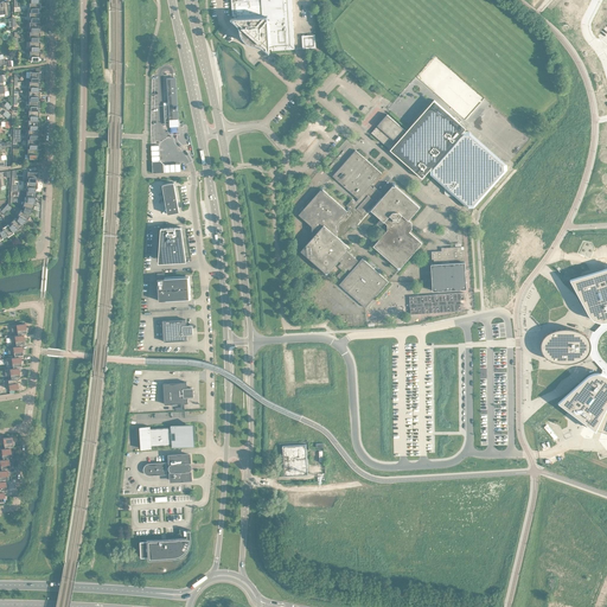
[(5,16),(10,16),(7,1),(1,2),(0,1),(0,0),(0,13),(5,13),(5,16)]
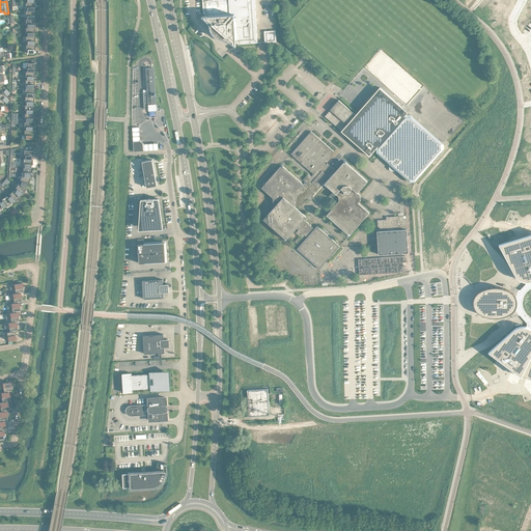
[(238,43),(238,44),(258,43),(255,0),(202,0),(203,14),(204,14),(204,16),(202,16),(205,19),(205,18),(211,22),(211,23),(212,24),(212,25),(212,26),(212,27),(212,28),(213,30),(214,31),(215,32),(215,33),(216,34),(217,35),(218,35),(219,36),(221,36),(222,36),(223,36),(223,35),(223,34),(223,33),(227,36),(227,37),(233,43),(232,43),(235,46),(235,43),(238,43)]
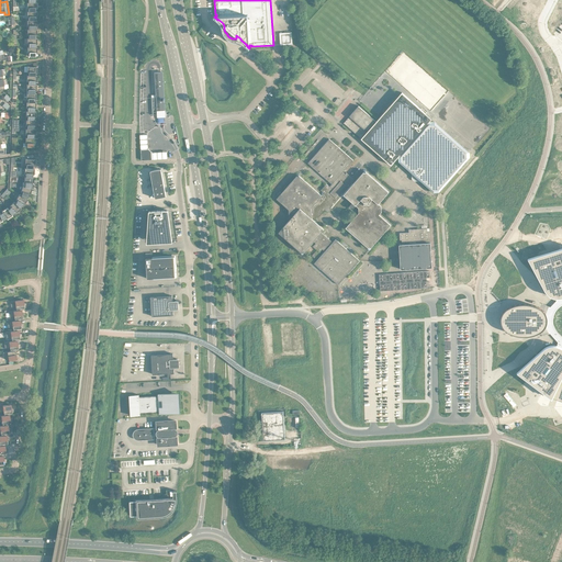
[(29,9),(29,11),(36,11),(36,9),(37,9),(37,2),(36,2),(29,2),(27,2),(27,9),(29,9)]
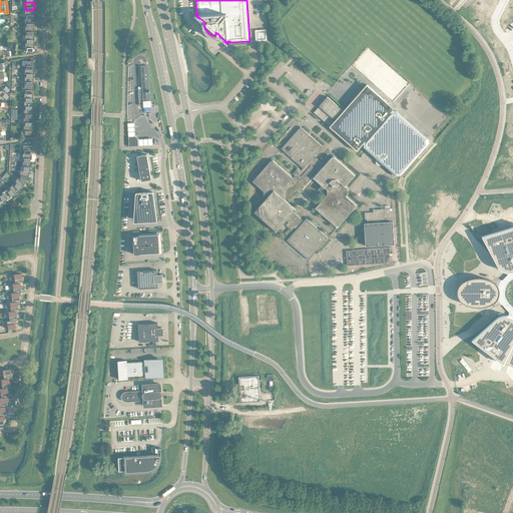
[(26,16),(26,18),(33,18),(33,16),(34,16),(34,10),(33,10),(26,10),(25,10),(25,16),(26,16)]
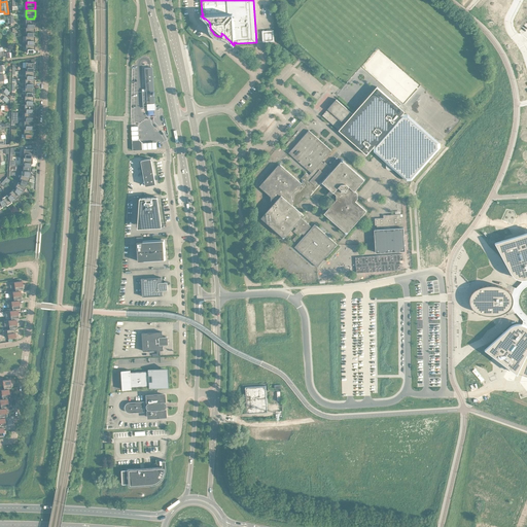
[(27,25),(27,27),(34,27),(34,25),(35,25),(35,19),(34,19),(27,19),(26,19),(26,25),(27,25)]
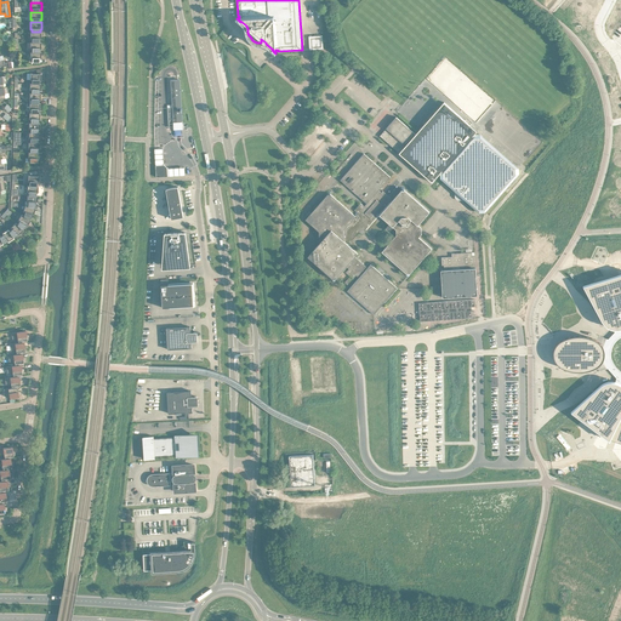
[(32,39),(32,41),(32,43),(40,43),(40,41),(40,39),(41,39),(41,32),(40,32),(32,32),(30,32),(30,39),(32,39)]
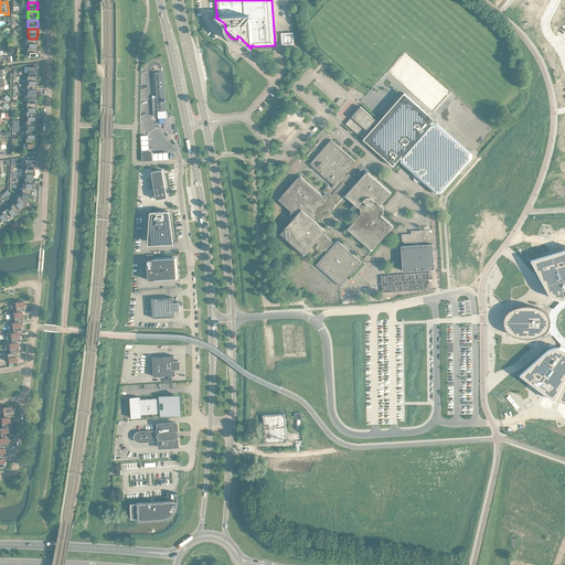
[(29,44),(29,46),(29,48),(36,48),(36,46),(36,44),(38,44),(38,38),(36,38),(36,39),(29,39),(29,38),(28,38),(28,44),(29,44)]
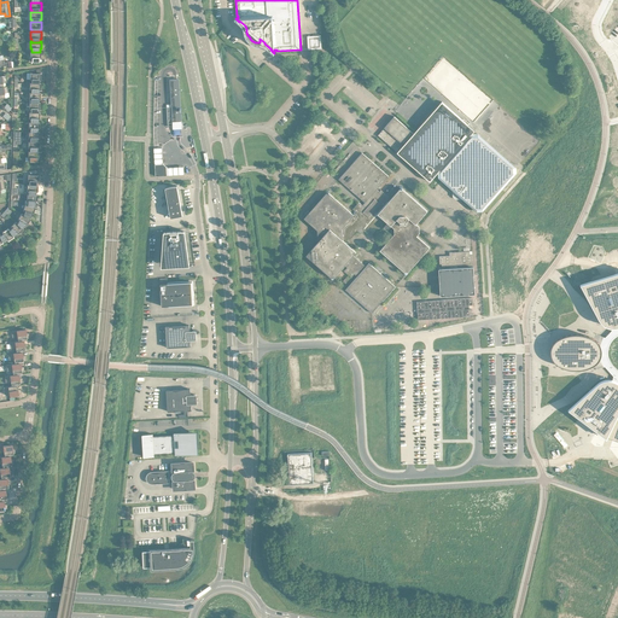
[(31,52),(31,51),(30,51),(30,58),(31,58),(31,62),(40,62),(40,58),(41,58),(41,51),(40,51),(40,52),(31,52)]
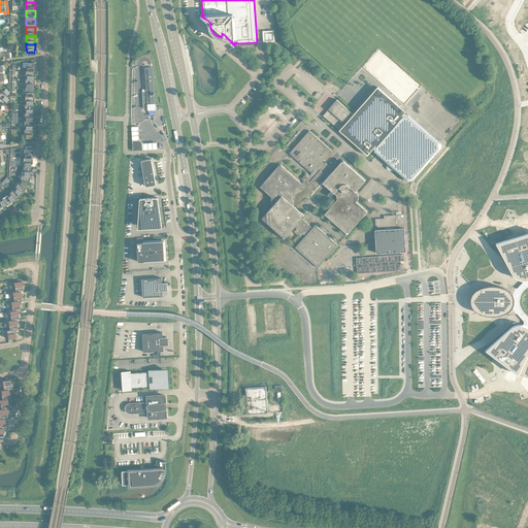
[(27,68),(27,70),(34,71),(34,70),(34,68),(35,68),(35,62),(26,62),(26,68),(27,68)]
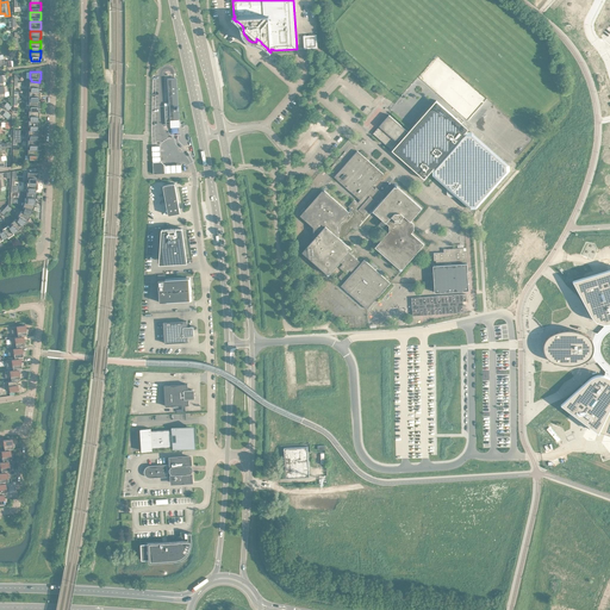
[(172,122),(175,122),(179,122),(178,110),(179,110),(179,106),(176,78),(173,79),(168,79),(170,103),(165,103),(165,105),(165,106),(166,123),(168,123),(169,123),(169,122),(170,122),(172,122)]
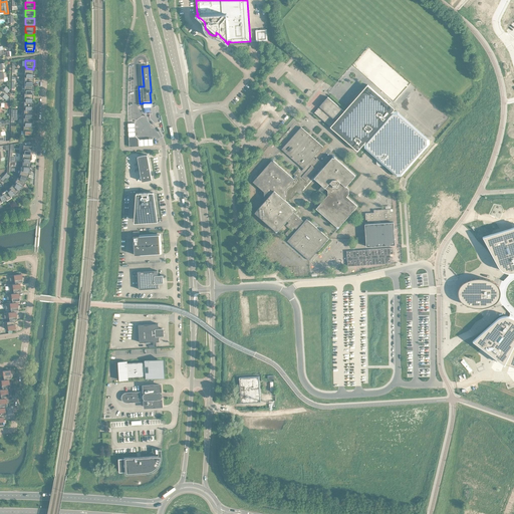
[(26,74),(26,76),(26,77),(32,77),(32,76),(32,74),(33,74),(34,68),(33,68),(33,69),(26,68),(25,68),(25,74),(26,74)]
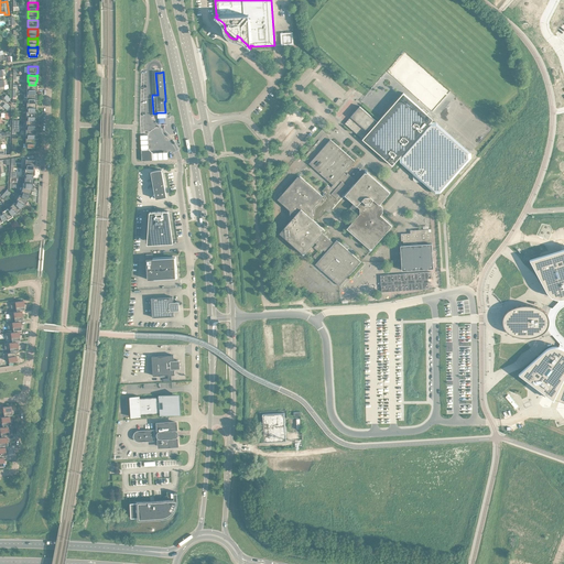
[(29,90),(29,93),(29,94),(35,94),(35,93),(35,90),(36,90),(36,84),(35,84),(35,85),(29,85),(29,84),(28,84),(28,90),(29,90)]
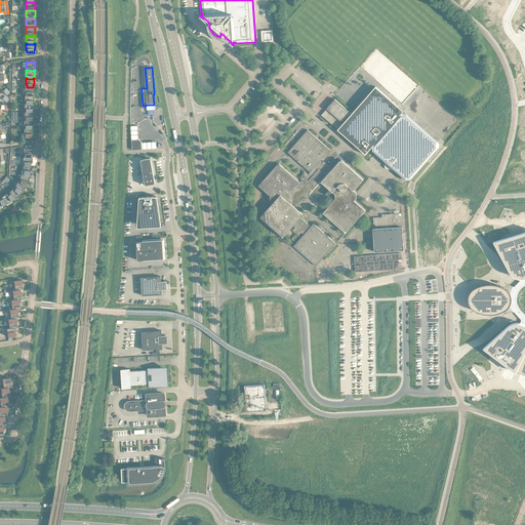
[(26,92),(26,94),(26,95),(33,95),(33,92),(34,92),(34,86),(33,86),(33,87),(27,87),(27,86),(26,86),(25,92),(26,92)]
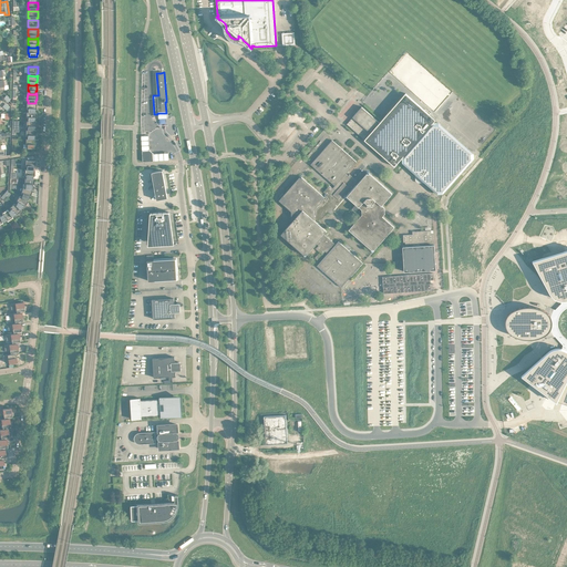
[(402,160),(406,164),(405,162),(404,157),(406,155),(410,155),(409,153),(429,130),(431,130),(431,127),(433,125),(439,124),(435,122),(433,122),(435,120),(405,93),(380,122),(370,133),(364,140),(394,166),(402,157),(402,160)]
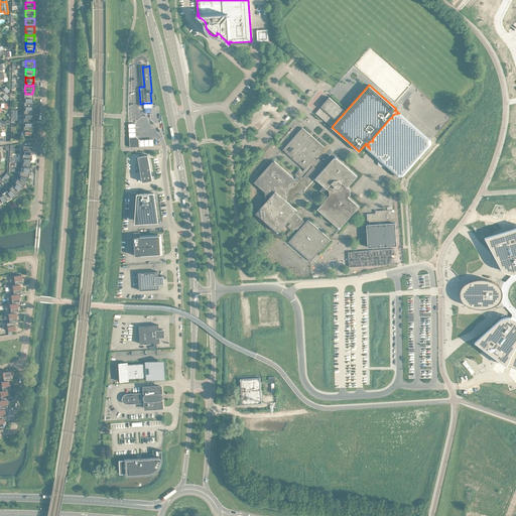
[(25,100),(25,102),(32,102),(32,100),(33,100),(33,94),(32,94),(25,94),(25,93),(24,93),(24,99),(25,100)]
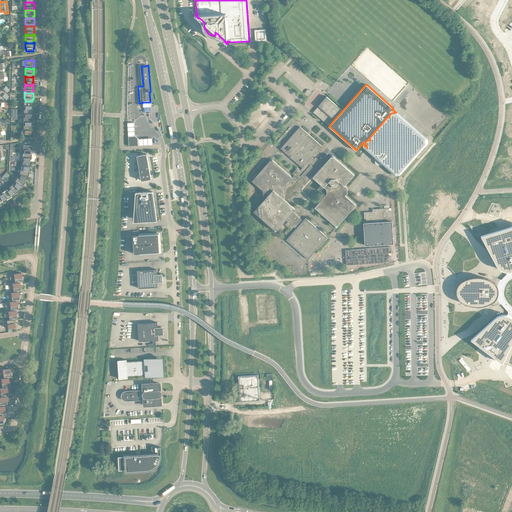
[(318,106),(313,112),(329,126),(334,120),(343,110),(327,96),(318,105),(318,106)]
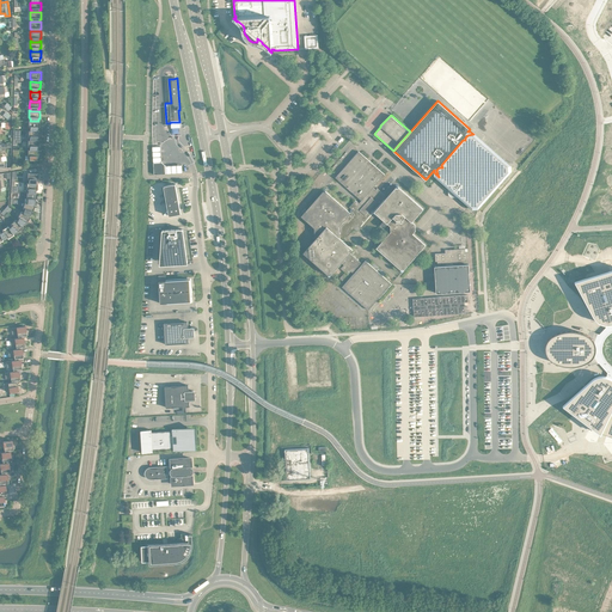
[(30,128),(30,130),(38,130),(38,128),(40,128),(40,121),(38,121),(30,121),(29,121),(29,128),(30,128)]
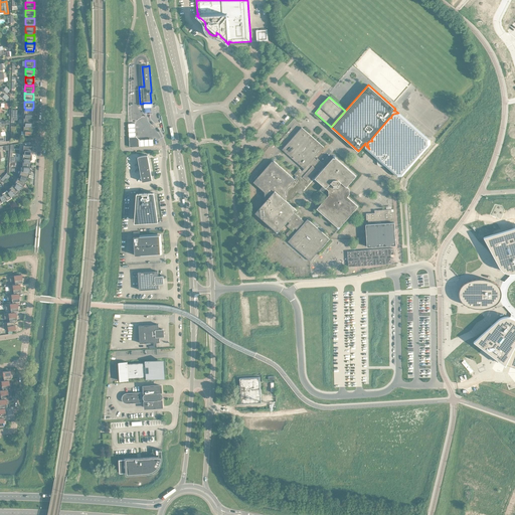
[(25,116),(25,118),(31,118),(31,116),(32,116),(33,110),(32,110),(25,110),(24,110),(24,116),(25,116)]
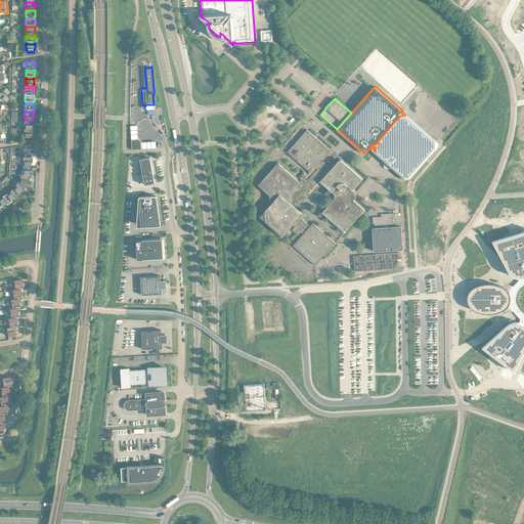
[(392,165),(403,176),(403,175),(404,177),(408,176),(410,174),(410,172),(412,172),(431,150),(431,148),(433,148),(435,146),(435,141),(432,138),(408,119),(408,118),(405,115),(400,116),(398,118),(398,120),(396,120),(378,141),(379,143),(376,143),(374,145),(375,149),(376,151),(387,161),(386,163),(387,164),(386,165),(388,166),(389,166),(390,167),(392,165)]
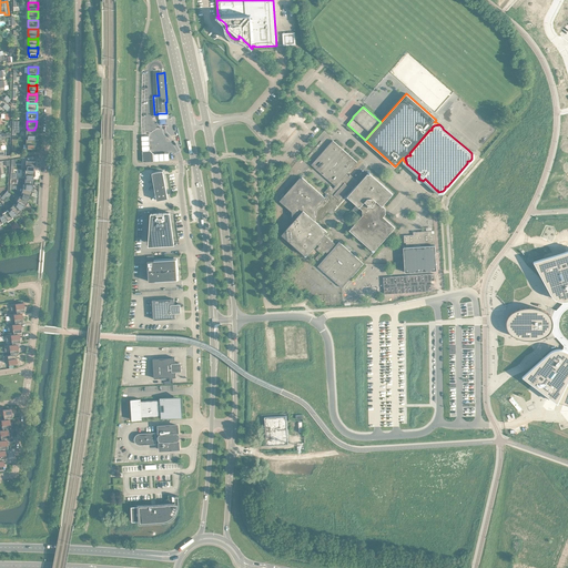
[(28,137),(28,139),(34,139),(34,137),(36,137),(36,130),(34,130),(28,130),(27,130),(27,137),(28,137)]
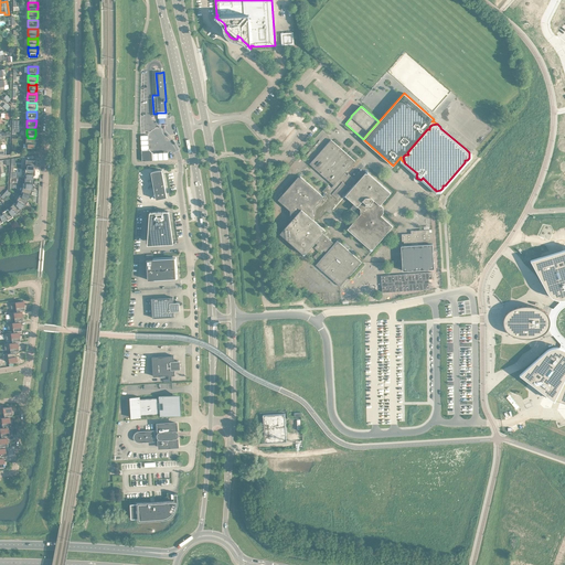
[(28,138),(27,138),(25,145),(27,145),(27,148),(34,148),(34,145),(35,145),(35,138),(34,138),(28,138)]
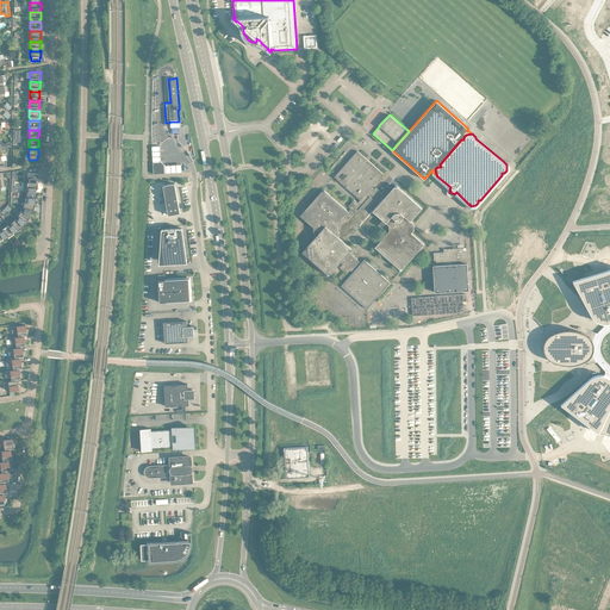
[(153,161),(154,173),(166,173),(166,165),(161,161),(153,161)]
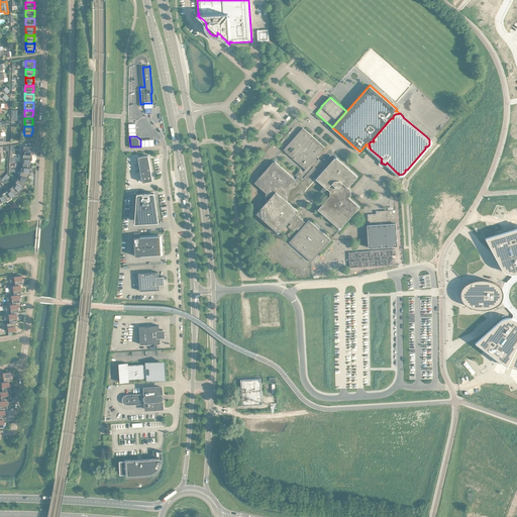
[(24,151),(24,153),(24,154),(30,154),(31,152),(32,152),(32,146),(23,145),(23,151),(24,151)]
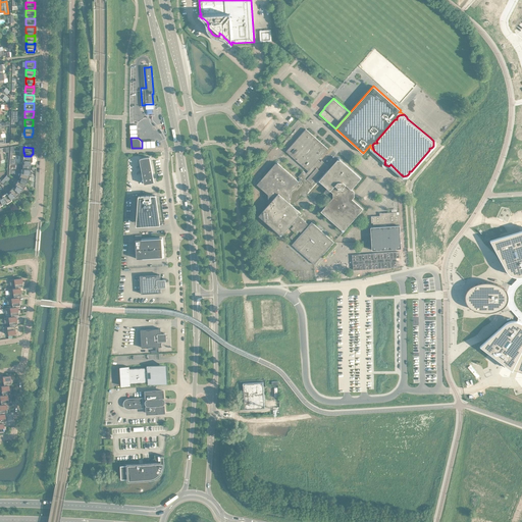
[(20,164),(22,164),(22,163),(23,164),(31,164),(31,162),(32,162),(32,156),(31,156),(24,156),(24,155),(23,155),(23,156),(20,155),(20,164)]
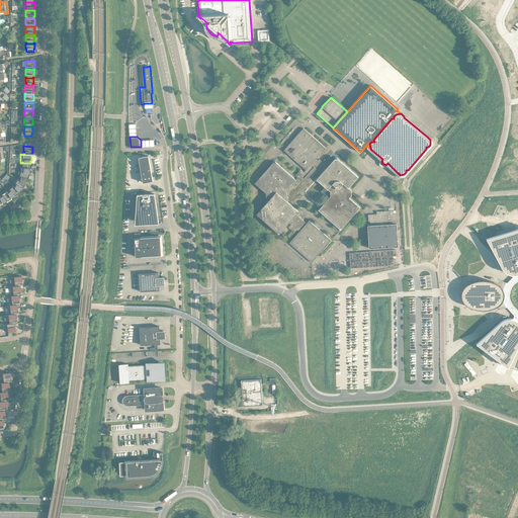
[(139,157),(143,177),(143,182),(153,180),(149,156),(147,156),(146,156),(144,156),(142,156),(141,157),(139,157)]
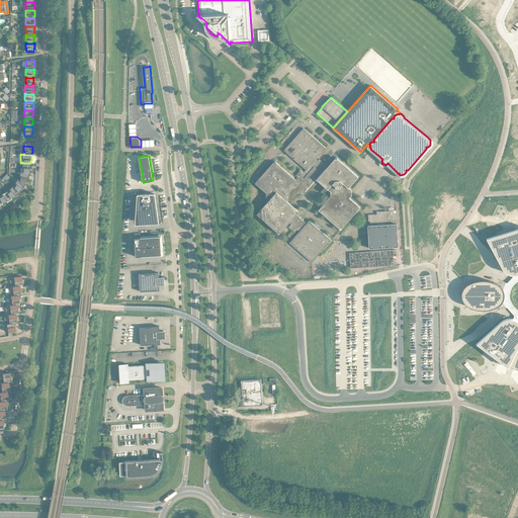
[(23,169),(23,171),(23,172),(28,173),(29,169),(31,169),(31,163),(30,163),(23,163),(22,162),(22,163),(22,168),(23,169)]
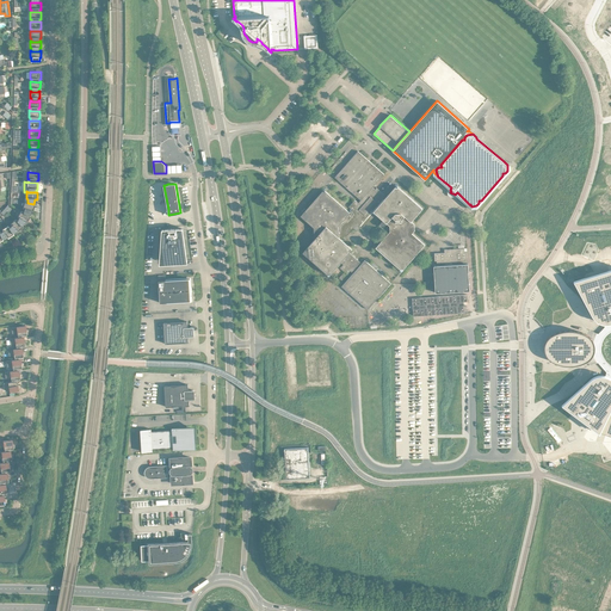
[(24,209),(24,211),(23,213),(29,215),(31,211),(34,211),(35,204),(34,204),(28,203),(28,202),(25,202),(23,208),(24,209)]
